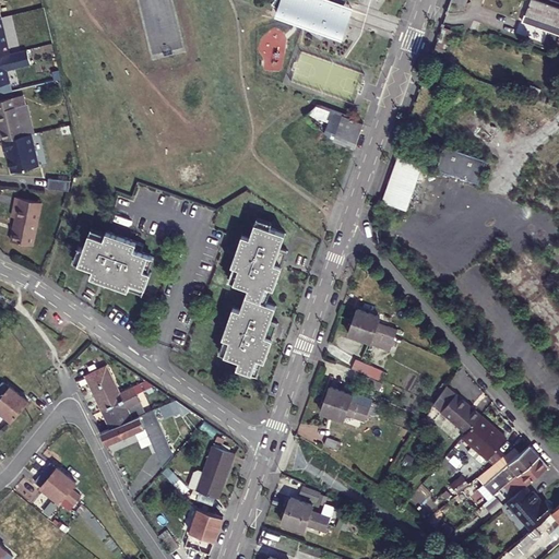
[(273,0),(271,6),(278,10),(276,16),(299,25),(319,38),(323,33),(341,39),(348,19),(339,11),(343,4),(330,0),(273,0)]
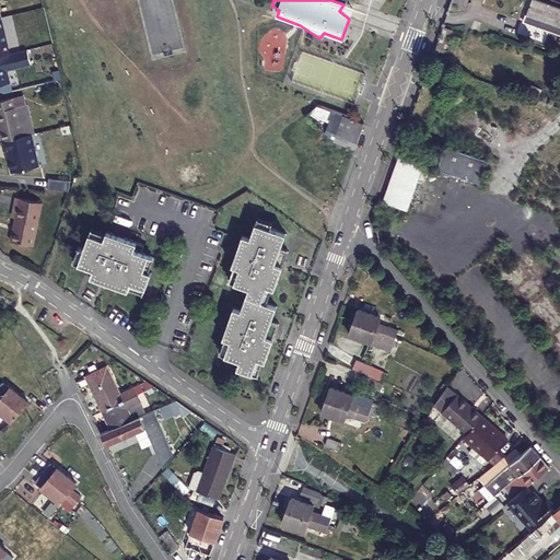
[(559,7),(539,0),(528,0),(524,13),(559,26),(559,7)]
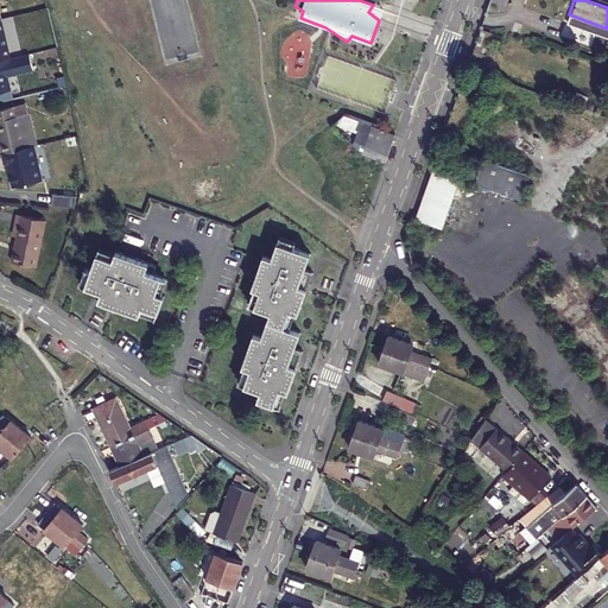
[(0,94),(11,92),(7,77),(14,76),(32,71),(29,55),(11,59),(0,20),(0,94)]
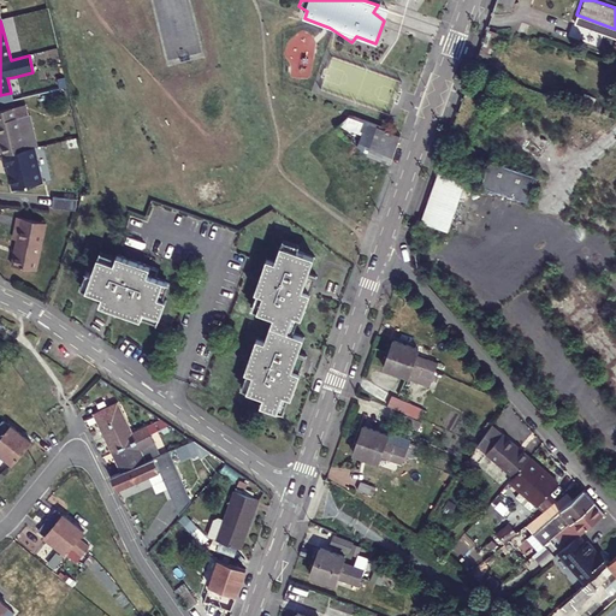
[(0,108),(0,142),(3,153),(35,144),(36,144),(27,102),(0,108)]
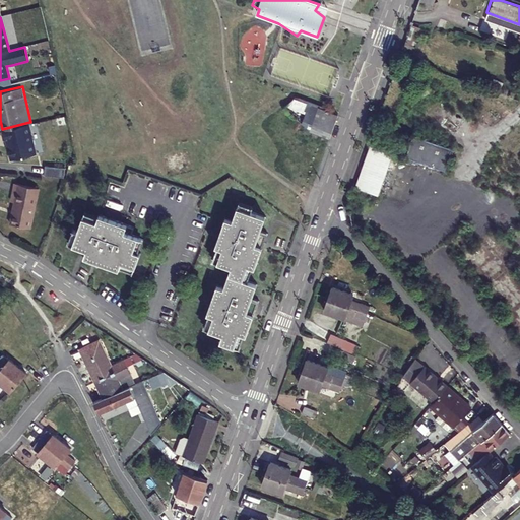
[(338,115),(305,101),(303,107),(316,113),(309,130),(330,138),(338,115)]
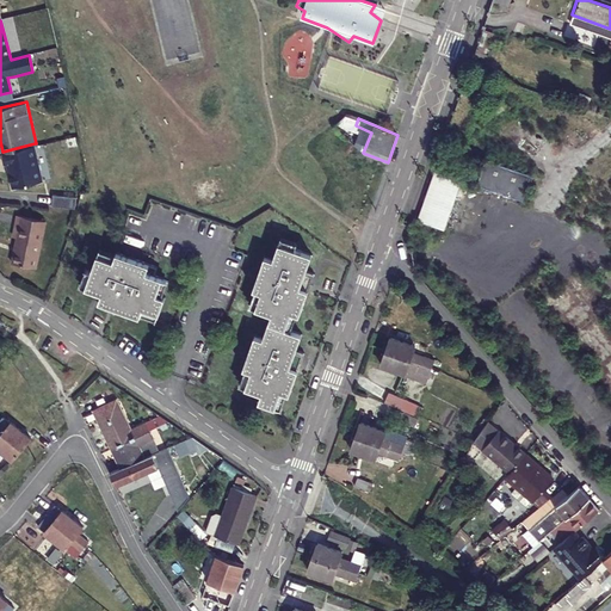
[(35,143),(2,152),(5,162),(7,161),(13,185),(42,178),(35,143)]
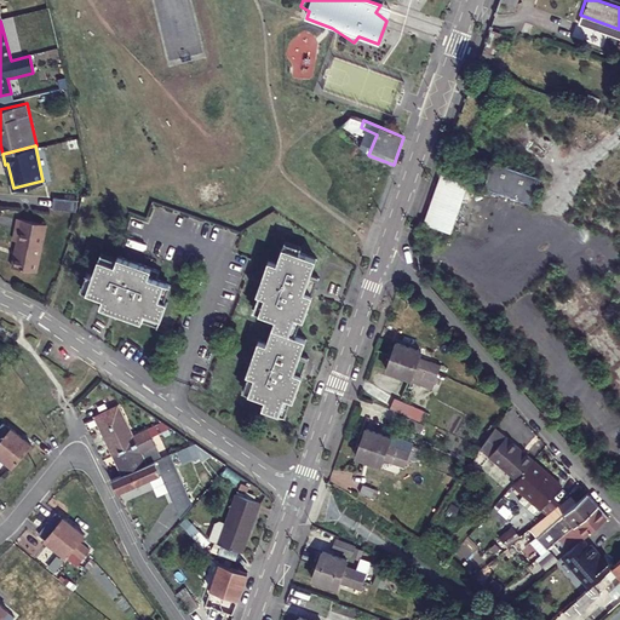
[(494,164),(486,189),(532,205),(540,179),(494,164)]
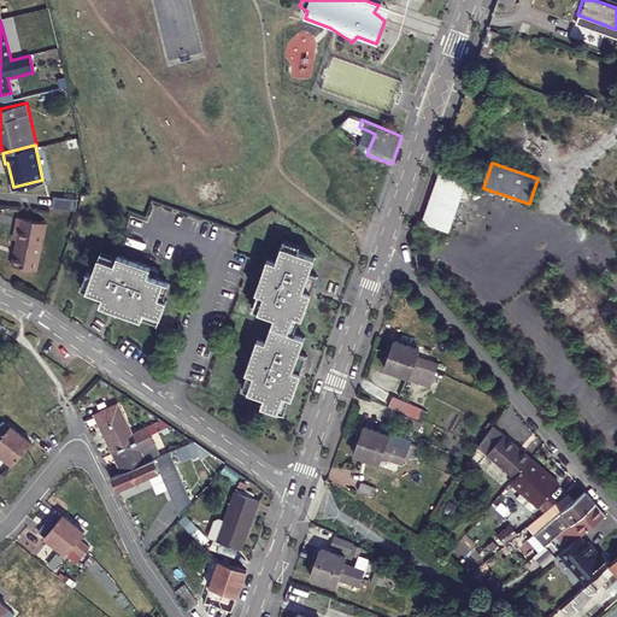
[(471,174),(444,164),(423,224),(451,234),(471,174)]
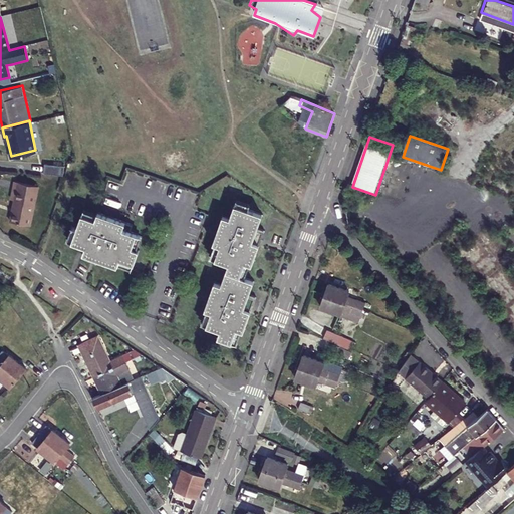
[(36,188),(13,183),(9,199),(13,201),(9,222),(28,226),(36,188)]
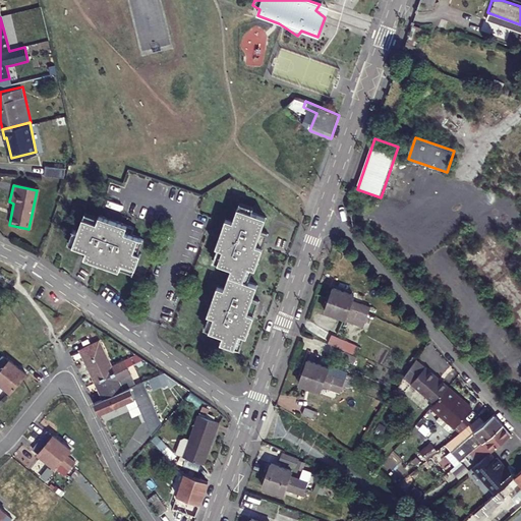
[(208,314),(210,315),(205,330),(223,337),(221,344),(239,350),(244,337),(247,338),(259,302),(252,299),(256,286),(248,283),(252,269),(254,270),(267,234),(258,231),(264,218),(250,214),(251,208),(238,204),(231,223),(224,221),(215,248),(217,249),(213,262),(230,269),(223,289),(217,287),(208,314)]
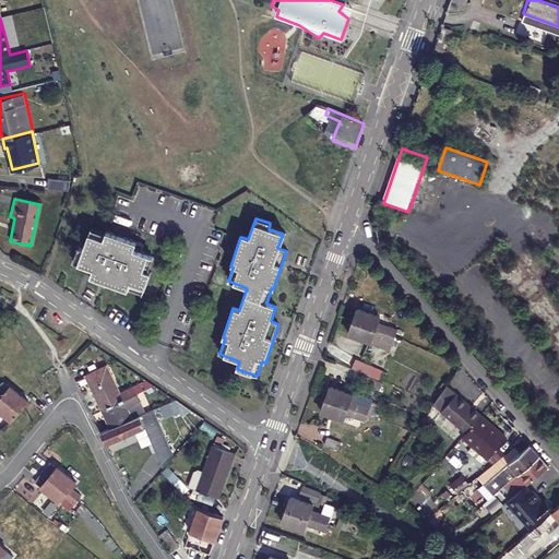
[(108,270),(113,286),(126,290),(127,288),(141,294),(149,274),(146,273),(152,259),(140,254),(142,247),(105,233),(104,235),(90,229),(82,249),(78,248),(76,250),(108,270)]
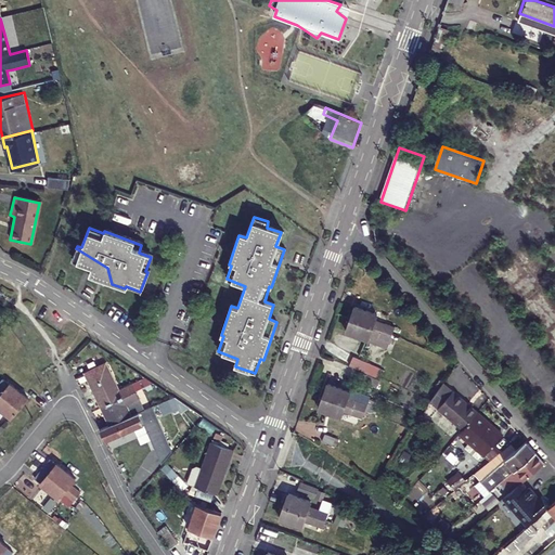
[(88,274),(112,284),(107,268),(76,248),(72,260),(90,268),(88,274)]
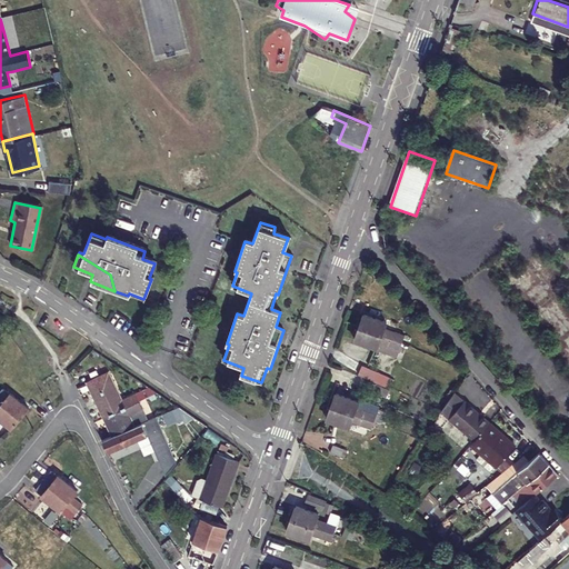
[(365,315),(360,327),(406,342),(409,332),(386,325),(387,321),(365,315)]
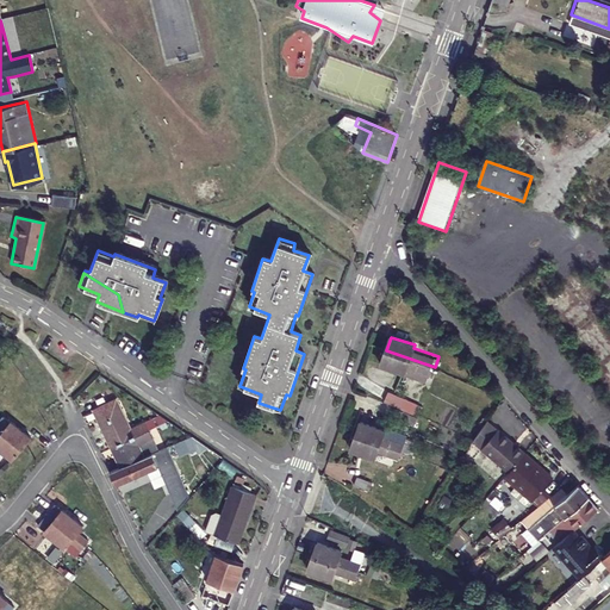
[(431,377),(435,367),(386,350),(381,365),(405,373),(406,368),(431,377)]
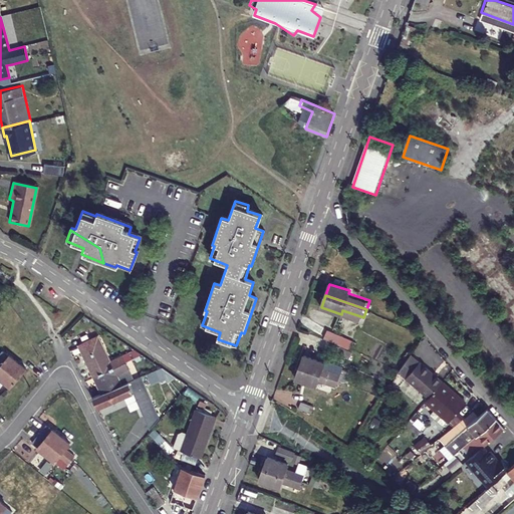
[(24,333),(19,326),(7,335),(13,342),(24,333)]
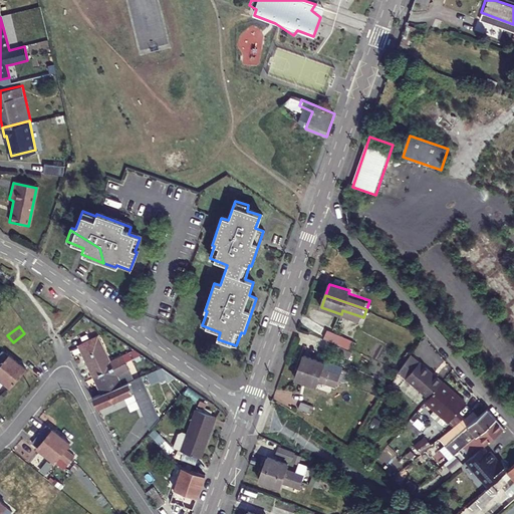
[(350,348),(353,339),(325,328),(321,337),(350,348)]
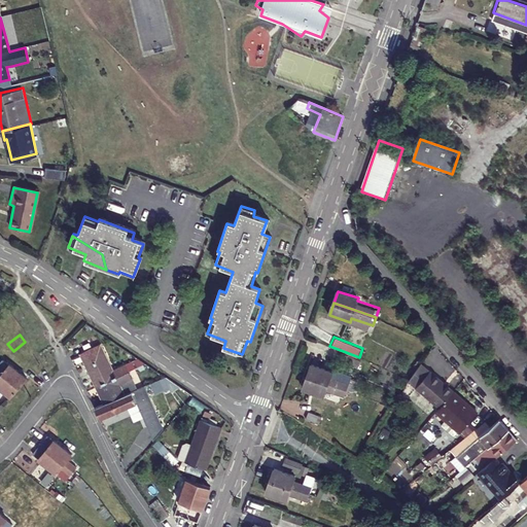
[(144,364),(138,359),(113,372),(101,345),(82,354),(98,387),(130,373),(145,364),(144,364)]
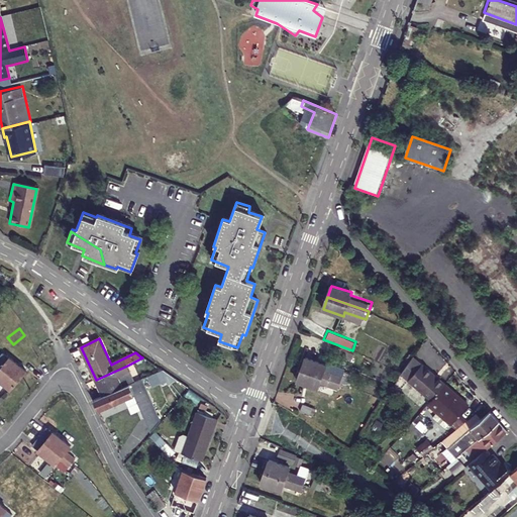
[(1,351),(0,351),(0,365),(19,382),(27,372),(6,354),(5,355),(1,351)]
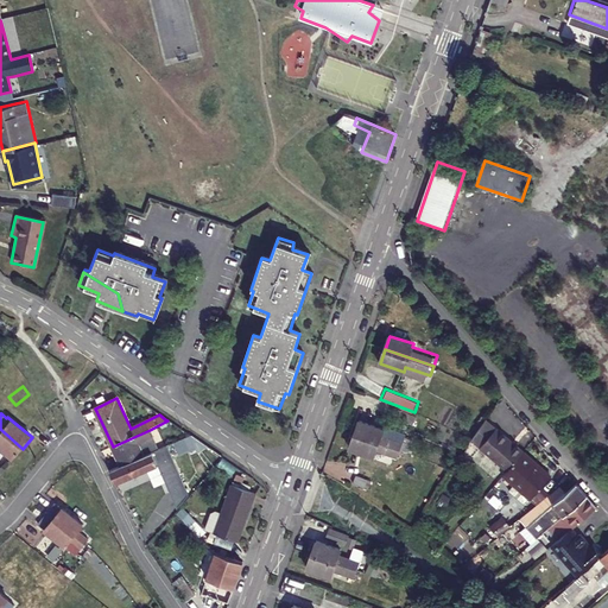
[(360,419),(355,434),(404,450),(407,441),(384,432),(385,428),(360,419)]
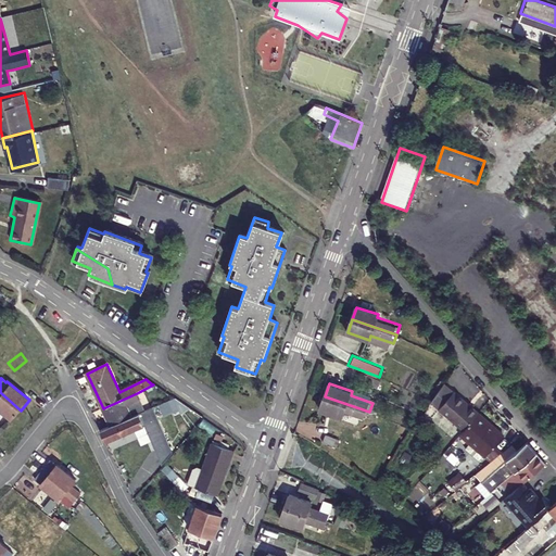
[(464,431),(479,414),(444,384),(432,403),(464,431)]
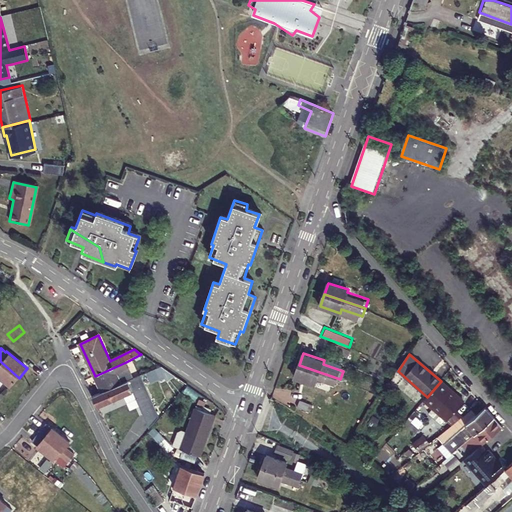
[(0,377),(11,387),(19,378),(0,361),(0,377)]
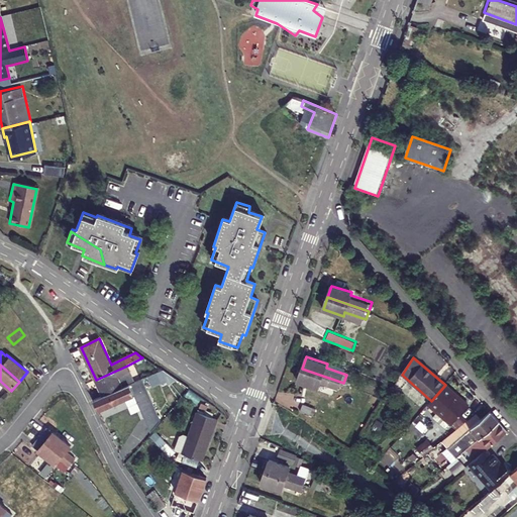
[(104,397),(122,388),(118,378),(130,373),(127,366),(96,380),(104,397)]
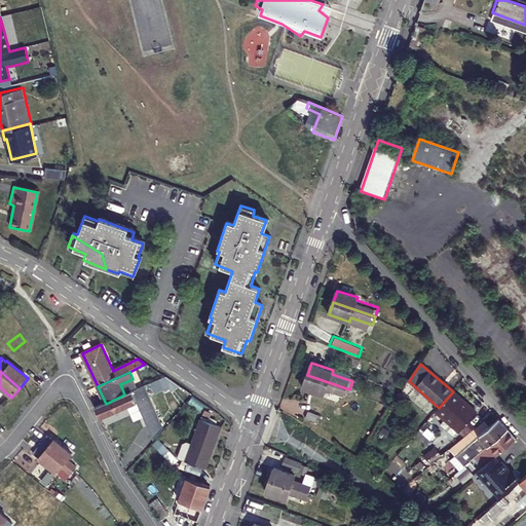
[(155,391),(170,385),(165,375),(150,381),(155,391)]
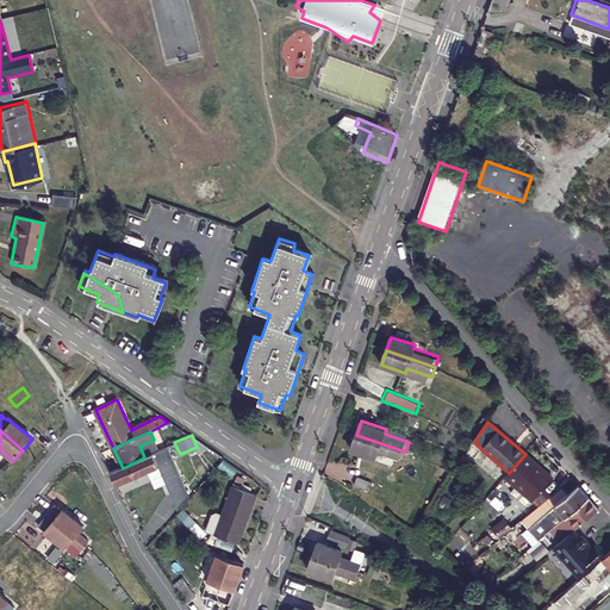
[(403,461),(405,452),(356,435),(352,448),(377,458),(378,453),(403,461)]
